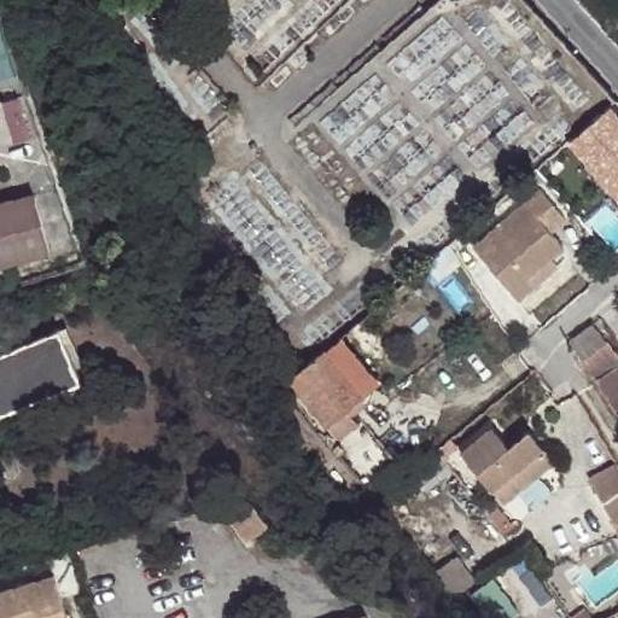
[(617,101),(616,100),(571,139),(617,192),(617,101)]
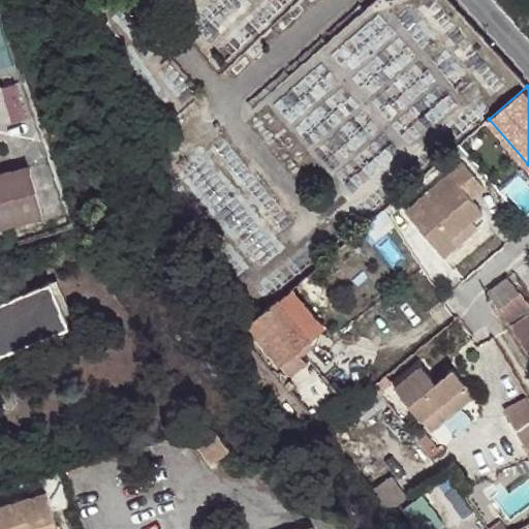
[(0,228),(45,217),(31,163),(0,172),(0,228)]
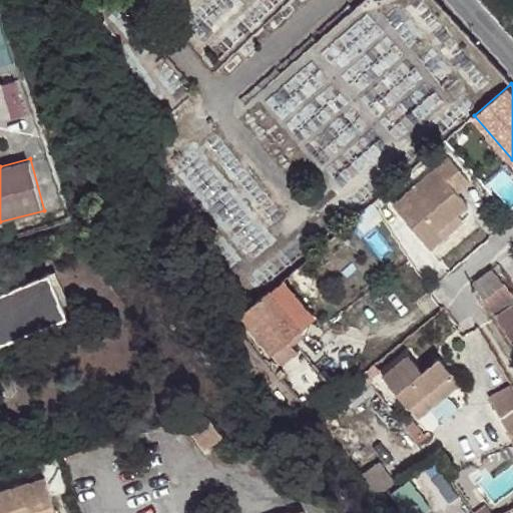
[(438,233),(458,217),(468,209),(456,194),(468,185),(448,161),(392,209),(430,251),(444,239),(438,233)]
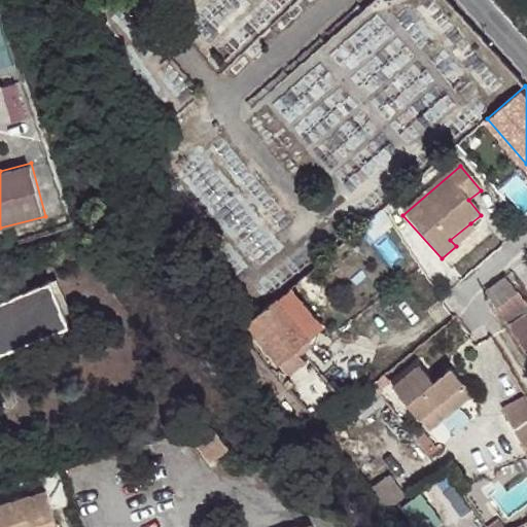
[(476,230),(470,223),(450,240),(456,246),(476,230)]
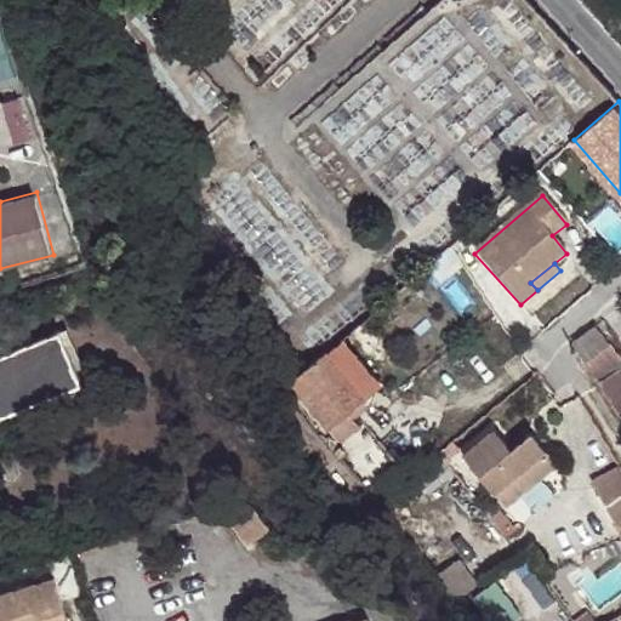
[(620,368),(620,354),(598,320),(570,340),(599,382),(620,369),(620,368)]
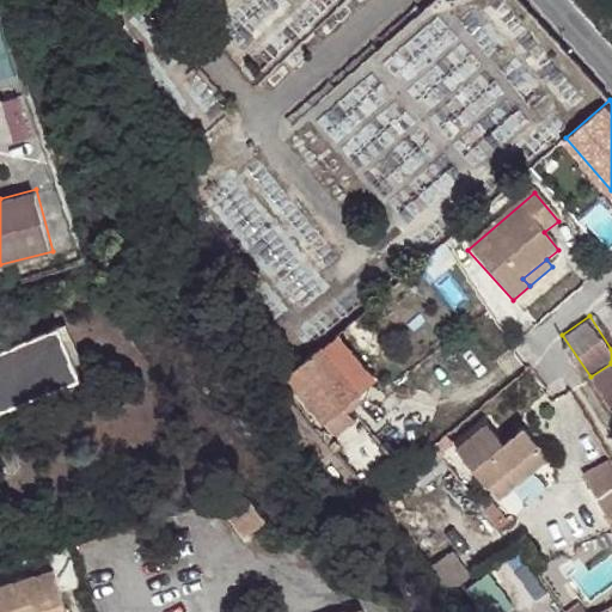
[(0,349),(0,411),(79,378),(57,325),(0,349)]
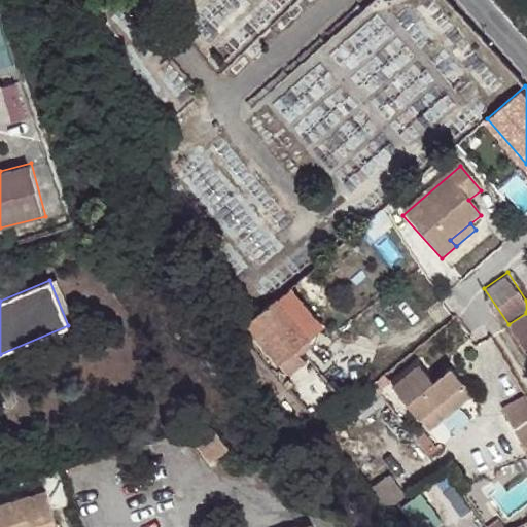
[(277,297),(312,338),(323,327),(289,287),(277,297)]
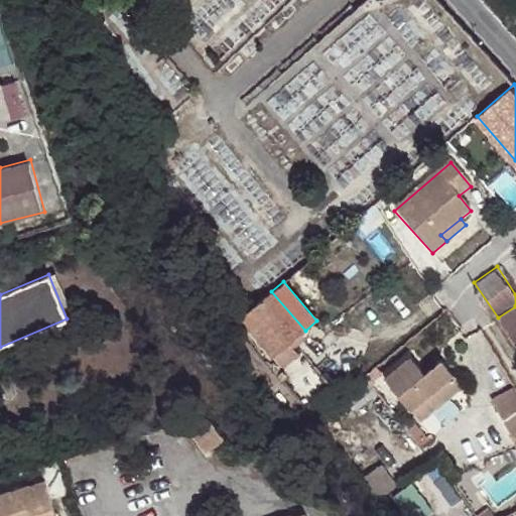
[(251,309),(241,318),(272,358),(305,331),(271,291),(251,309)]
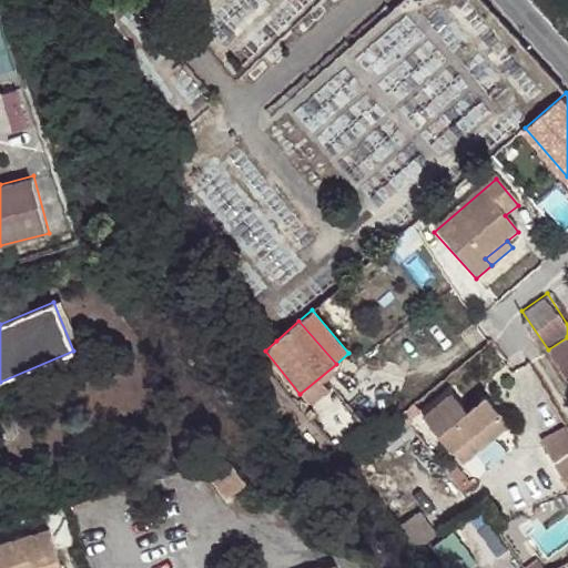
[(567,337),(548,350),(565,376),(567,374),(567,337)]
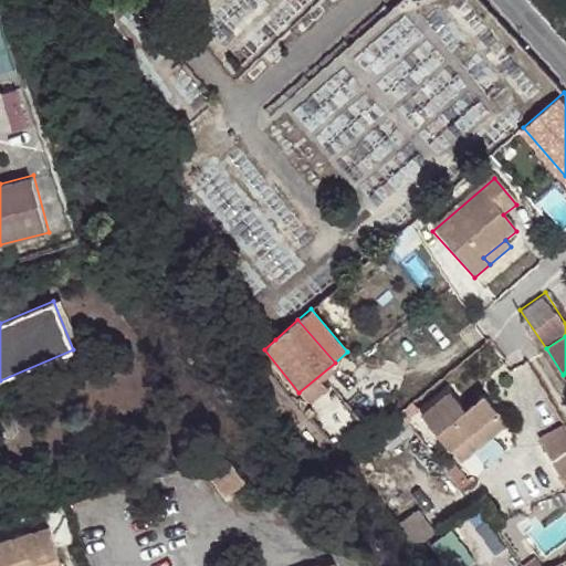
[(480,394),(461,408),(467,413),(484,399),(480,394)]
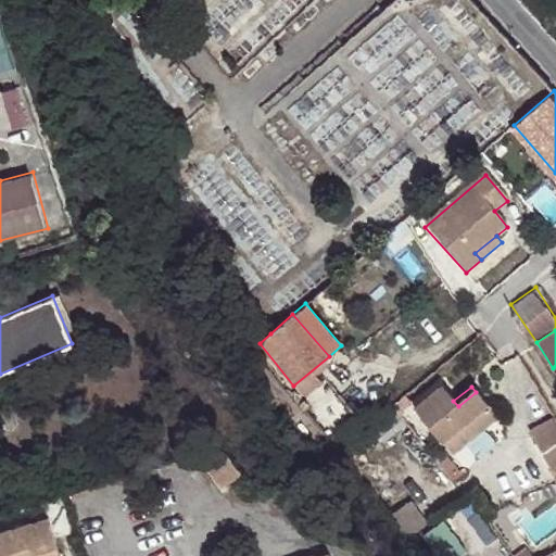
[(458,406),(453,401),(443,388),(414,412),(441,445),(455,436),(468,424),(479,437),(500,420),(476,392),(458,406)]
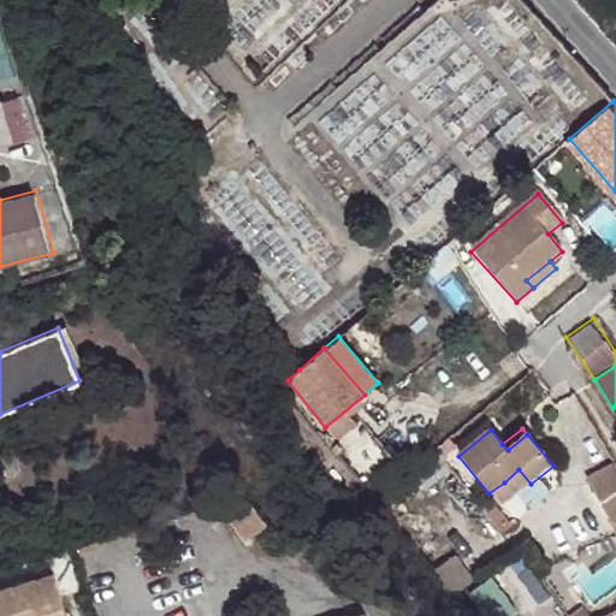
[(448,440),(433,452),(439,461),(455,449),(448,440)]
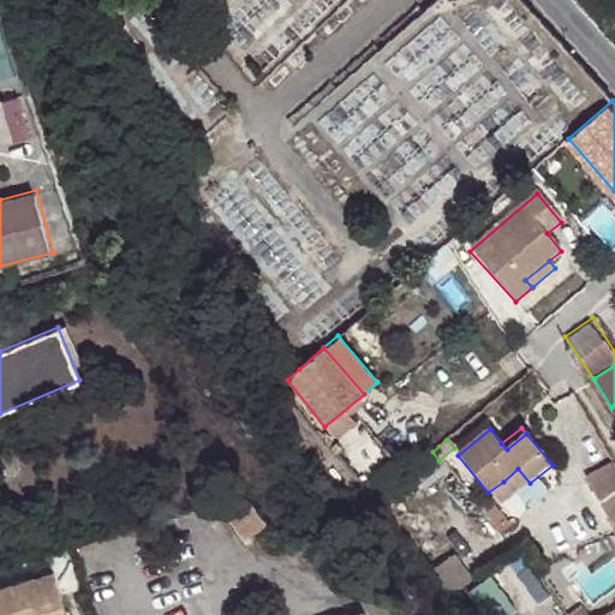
[(614,465),(587,479),(614,532),(614,465)]
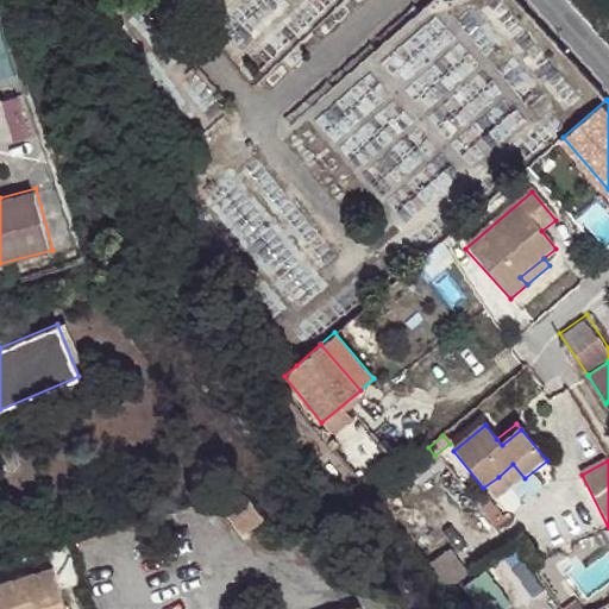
[(513,464),(498,477),(509,490),(525,478),(513,464)]
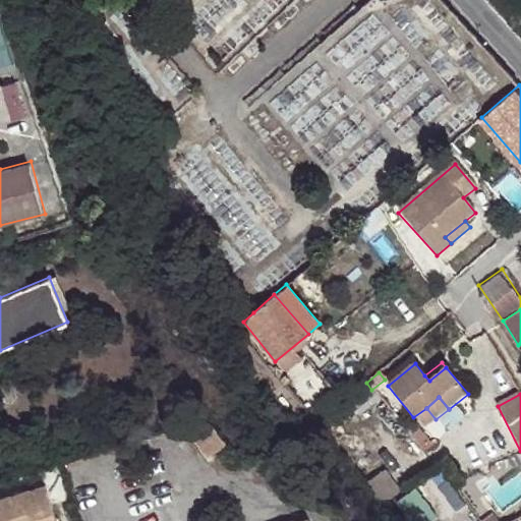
[(225,446),(209,421),(185,428),(203,451),(225,446)]
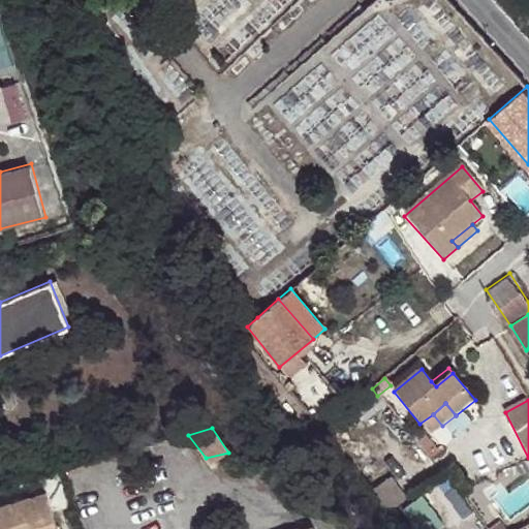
[(430,444),(423,452),(430,461),(438,455),(430,444)]
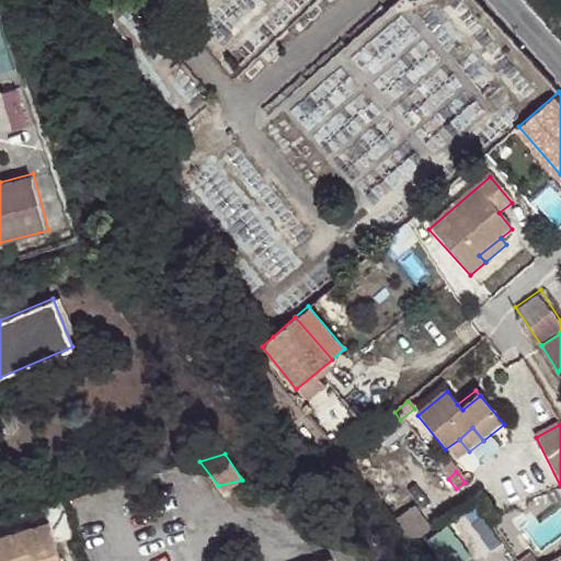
[(430,529),(413,505),(382,526),(402,557),(426,541),(434,536),(430,529)]
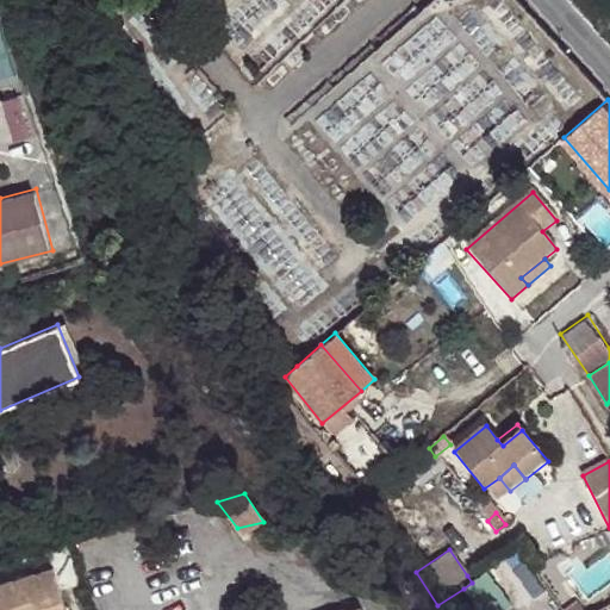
[(63,609),(53,568),(0,584),(0,609),(63,609)]
